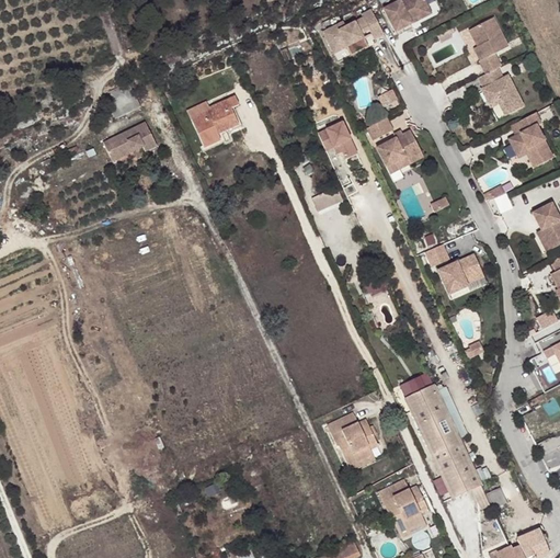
[(400,0),(384,9),(397,32),(413,23),(411,20),(431,10),(425,0),(400,0)]
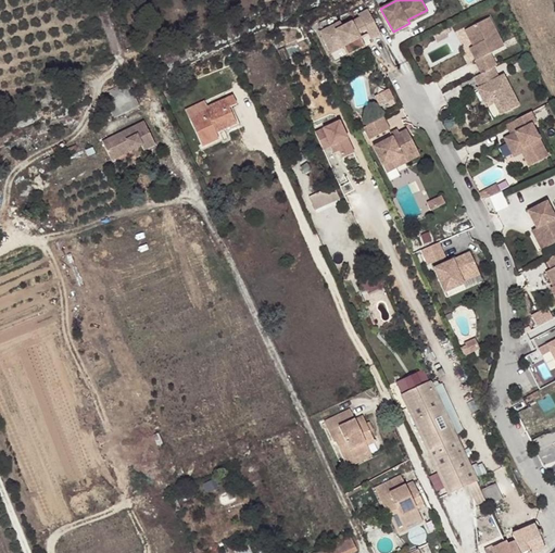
[(381,34),(368,10),(358,14),(361,17),(343,26),(341,22),(320,33),(332,53),(361,38),(360,35),(356,29),(364,25),(367,30),(371,38),(381,34)]
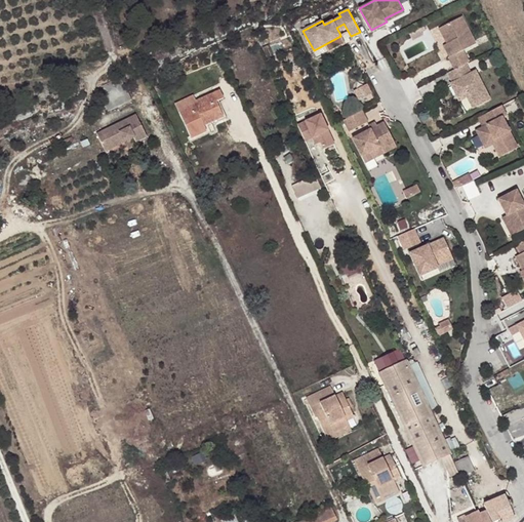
[(385,18),(387,22),(405,12),(403,9),(385,18)]
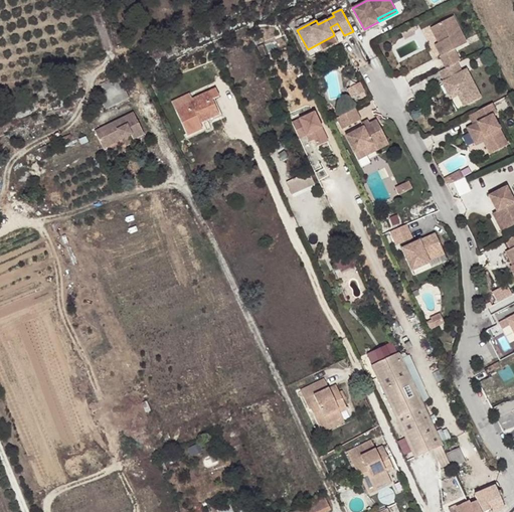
[(439,56),(445,68),(453,63),(459,60),(453,49),(465,42),(452,16),(429,28),(437,42),(443,54),(440,55),(439,56)]
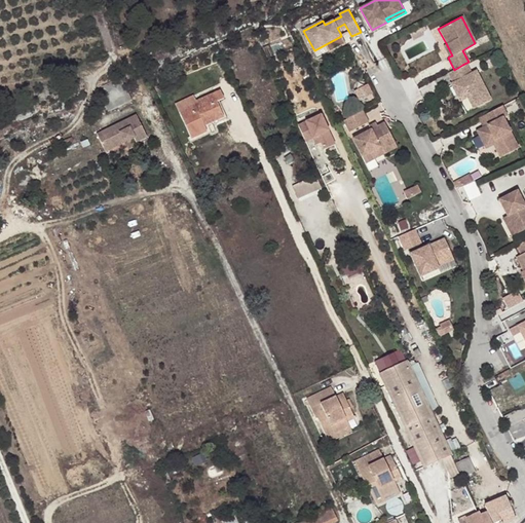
[(337,28),(340,33),(347,29),(344,24),(337,28)]
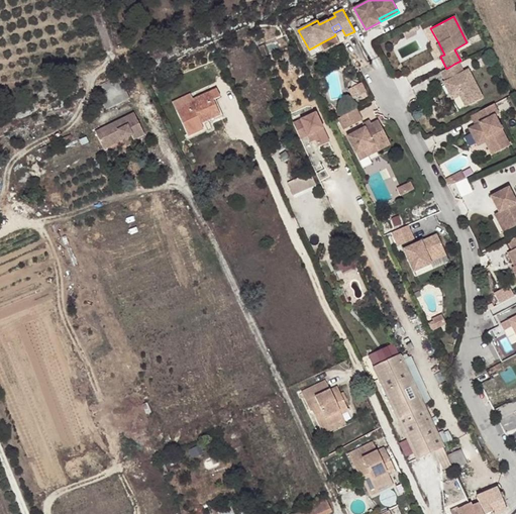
[(435,44),(441,56),(444,55),(438,42),(435,44)]
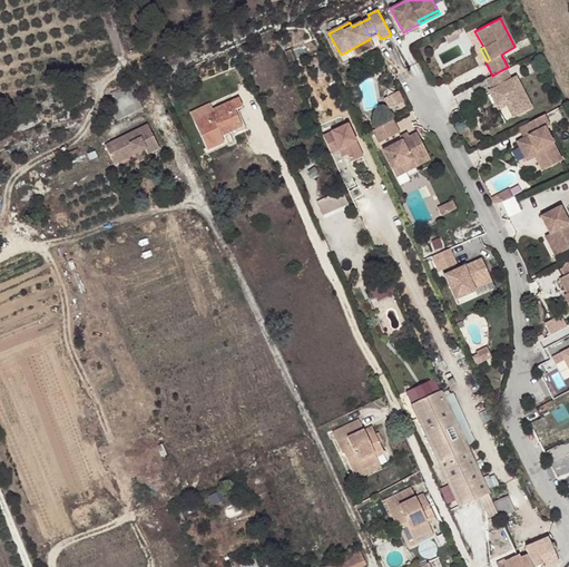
[(483,93),(491,107),(503,101),(512,118),(528,109),(511,78),(507,80),(501,70),(492,76),(481,81),(487,91),(483,93)]
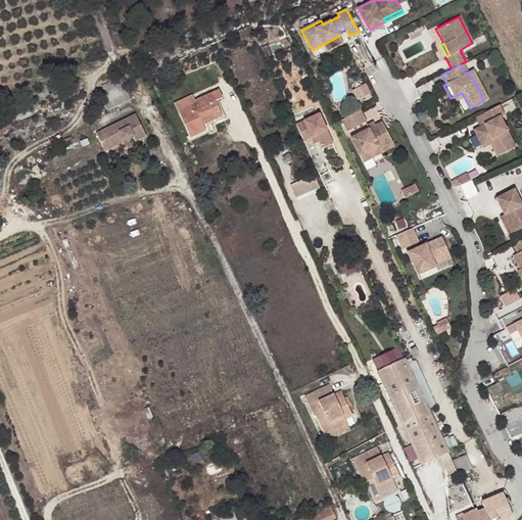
[(363,82),(349,89),(354,99),(368,93),(363,82)]
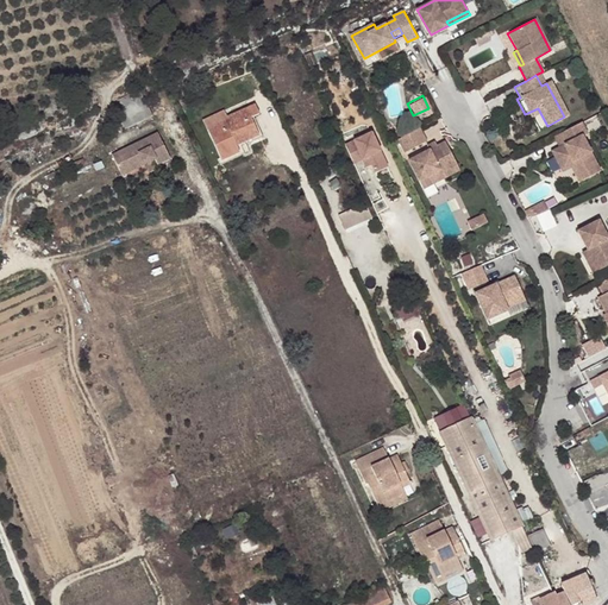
[(538,108),(525,114),(527,119),(537,114),(544,128),(547,126),(538,108)]
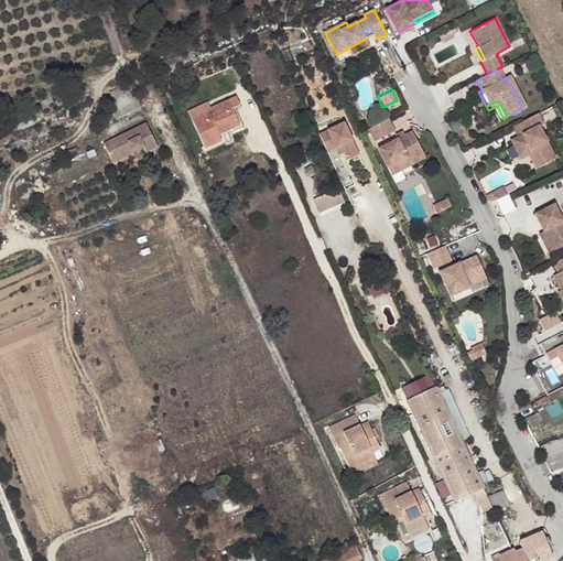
[(216,119),(196,128),(210,157),(226,149),(222,139),(242,129),(237,116),(245,111),(240,104),(215,116),(216,119)]
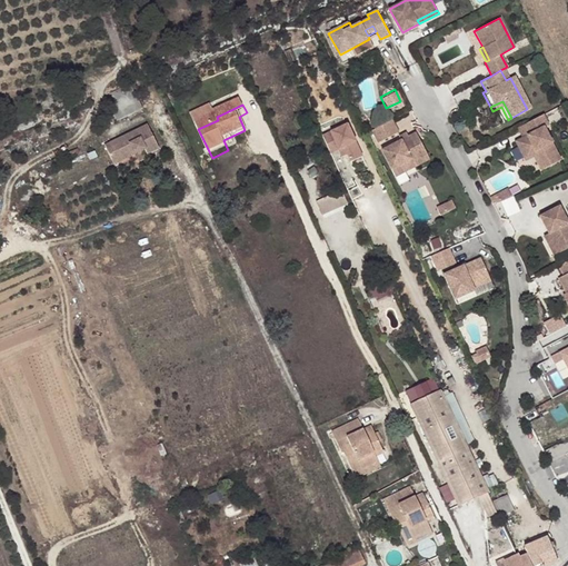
[(542,115),(517,128),(522,137),(516,141),(524,157),(535,151),(545,168),(560,160),(544,127),(548,125),(542,115)]
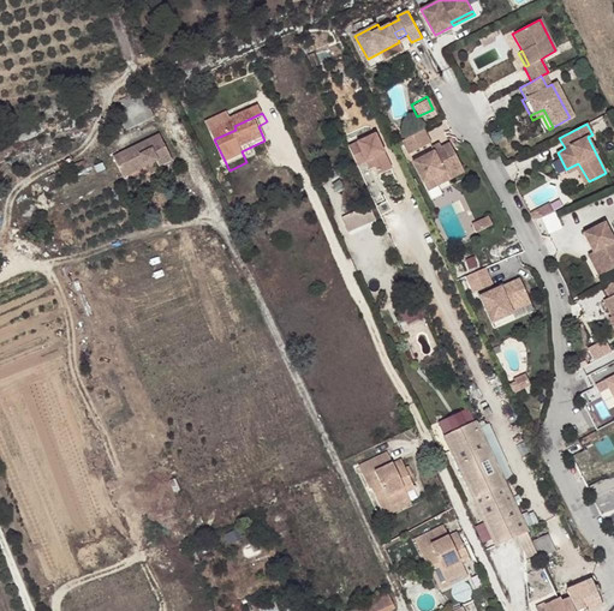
[(404,143),(411,156),(431,144),(424,131),(404,143)]
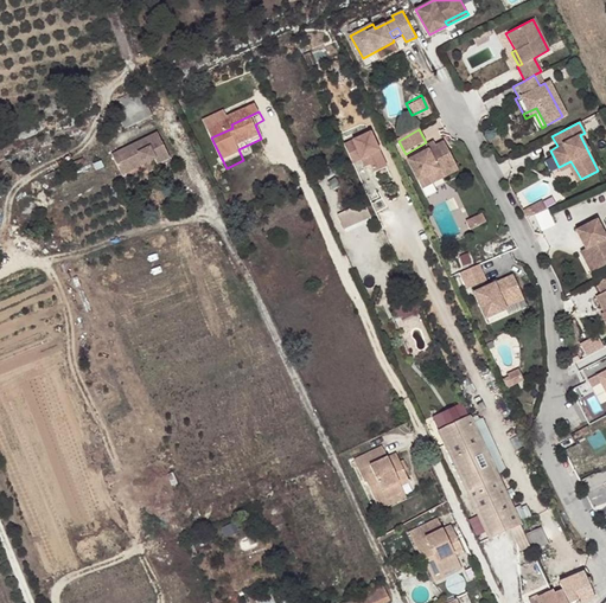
[(376,171),(387,166),(372,134),(344,147),(351,165),(362,160),(369,156),(372,162),(376,171)]
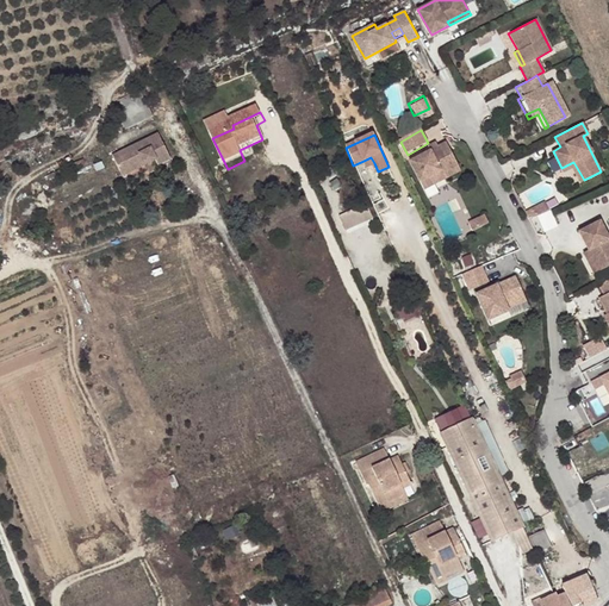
[(117,162),(124,177),(147,167),(149,172),(160,167),(162,173),(175,167),(162,141),(117,162)]
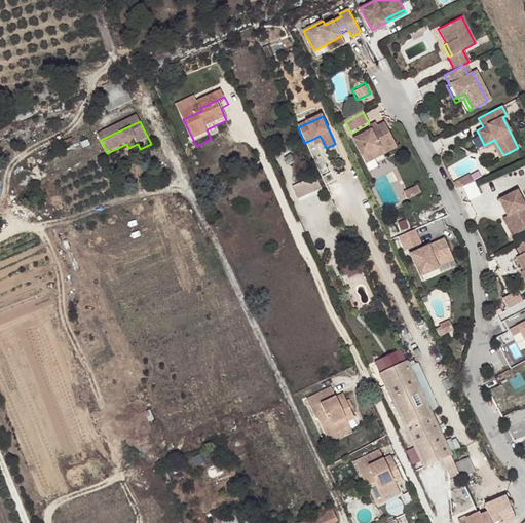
[(371,131),(353,141),(364,157),(380,148),(382,150),(396,142),(384,123),(377,126),(371,131)]
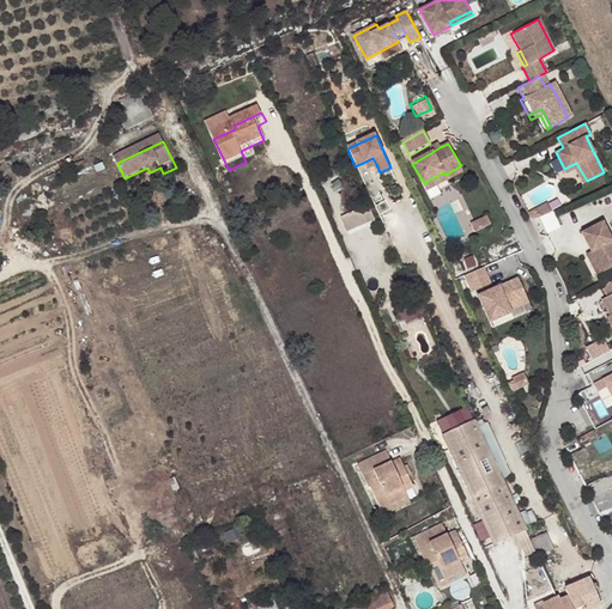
[(373,158),(365,162),(369,168),(376,164),(373,158)]
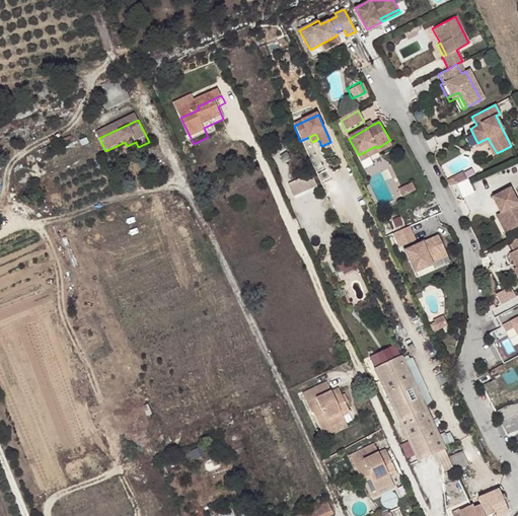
[(488,138),(477,143),(479,146),(487,143),(493,155),(497,153),(488,138)]
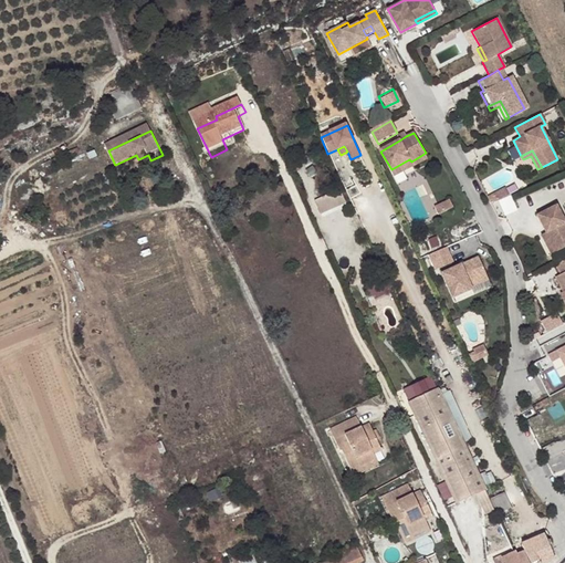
[(409,159),(391,169),(395,177),(428,157),(426,153),(411,162),(409,159)]
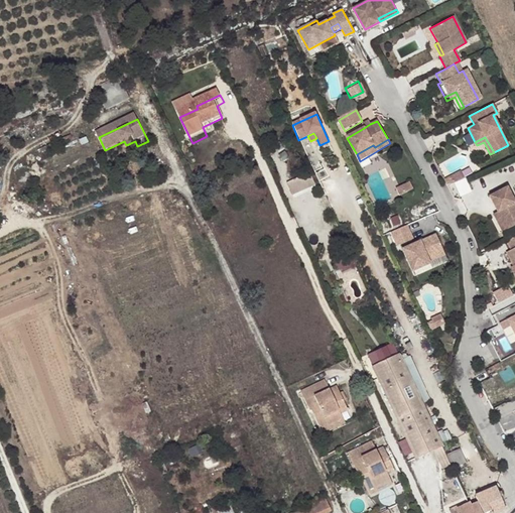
[(105,150),(107,154),(126,145),(124,141),(105,150)]
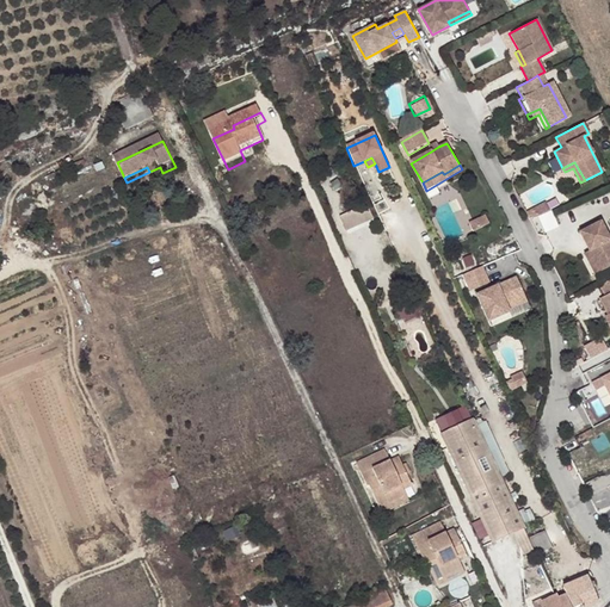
[(536,204),(547,228),(560,222),(549,198),(536,204)]
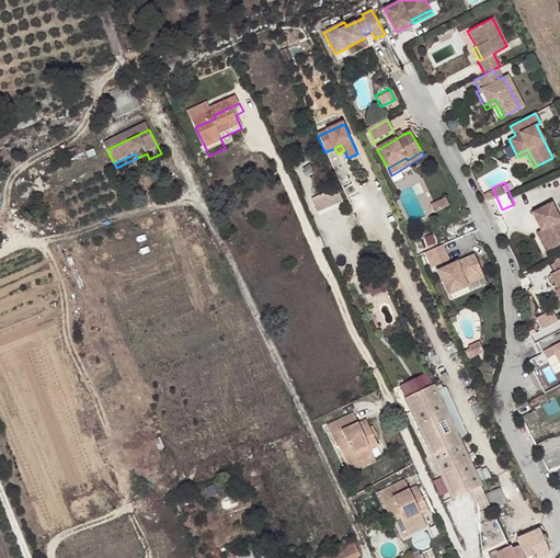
[(335,185),(310,197),(317,209),(342,198),(335,185)]
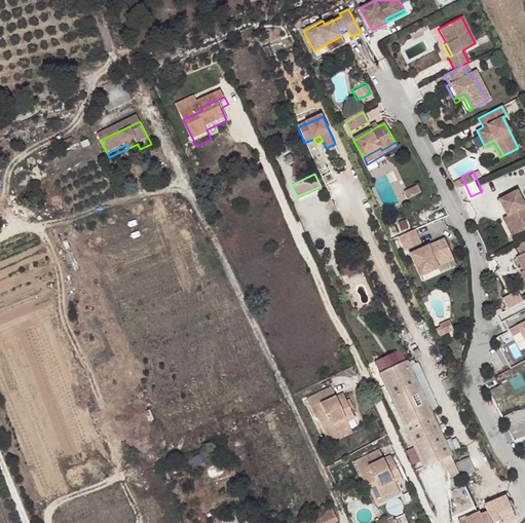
[(417,185),(404,191),(407,198),(420,192),(417,185)]
